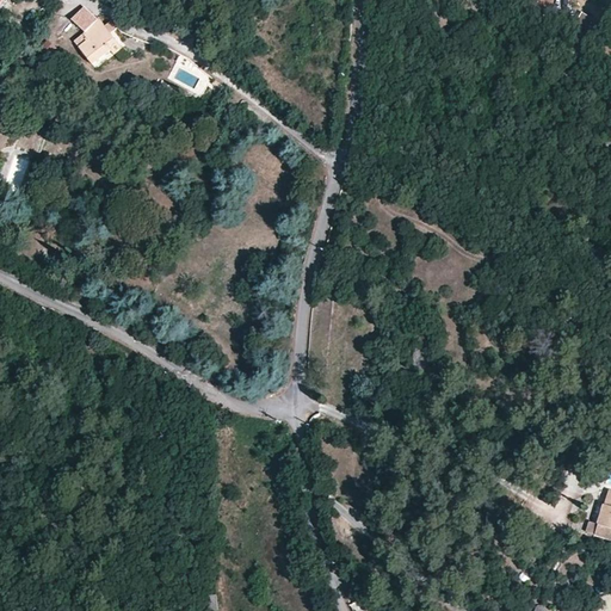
[(96,22),(82,8),(72,20),(85,32),(96,22)]
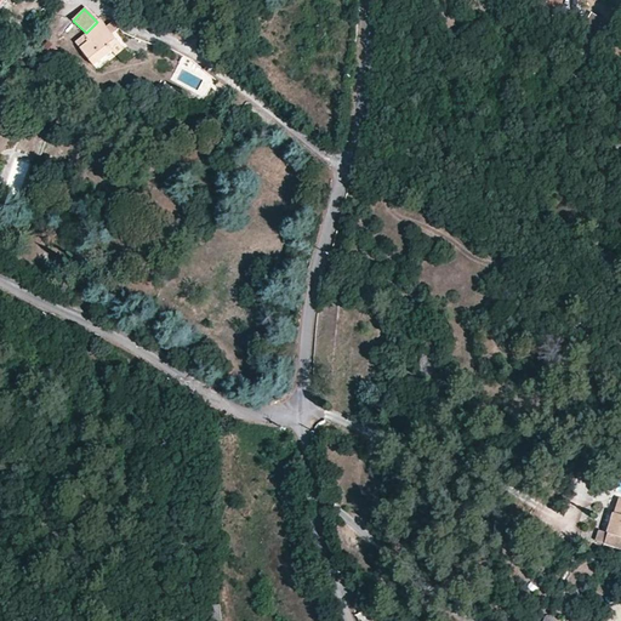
[(579,32),(594,43),(608,23),(592,12),(579,32)]
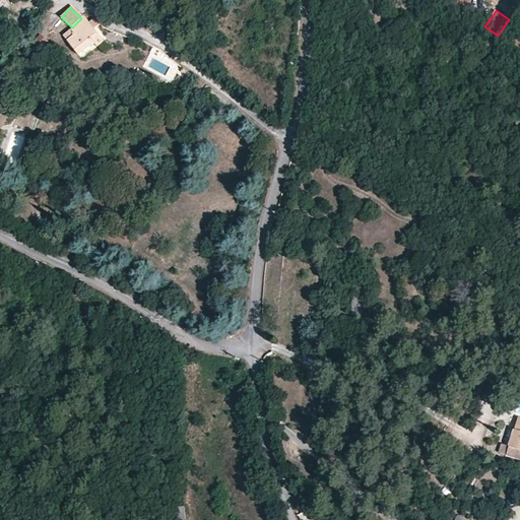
[(106,42),(85,15),(81,18),(72,27),(71,28),(75,35),(68,41),(79,56),(87,50),(90,54),(99,47),(106,42)]
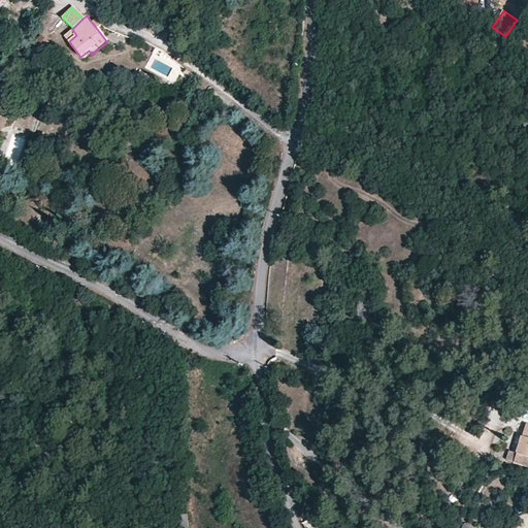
[(113,48),(108,41),(107,42),(100,47),(105,55),(113,48)]
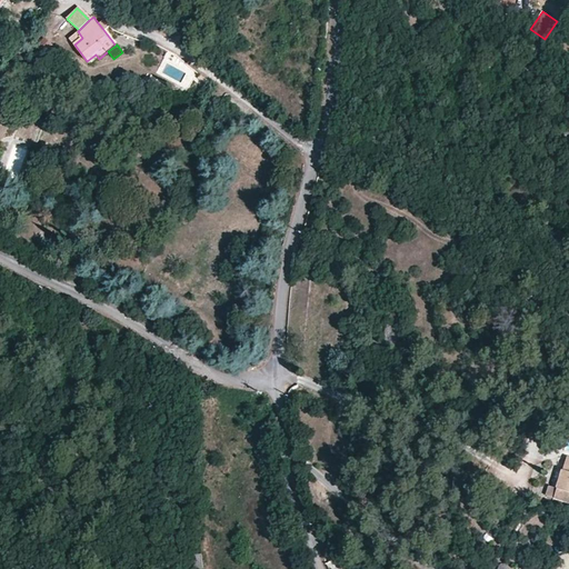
[(10,97),(0,88),(0,110),(1,109),(10,97)]
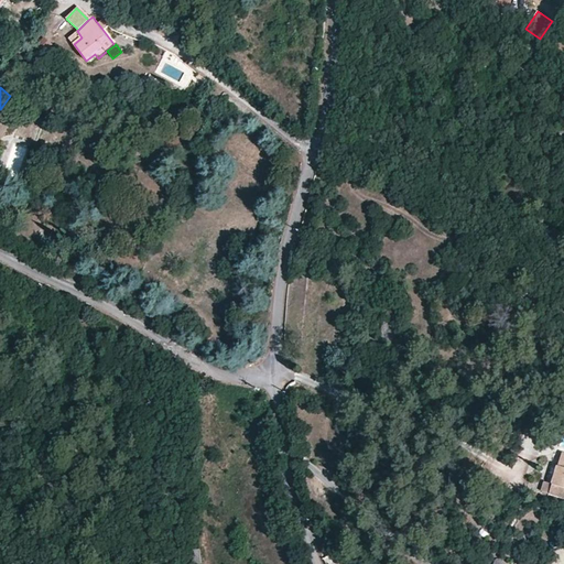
[(563,453),(562,453),(552,484),(544,481),(541,491),(563,498),(563,453)]
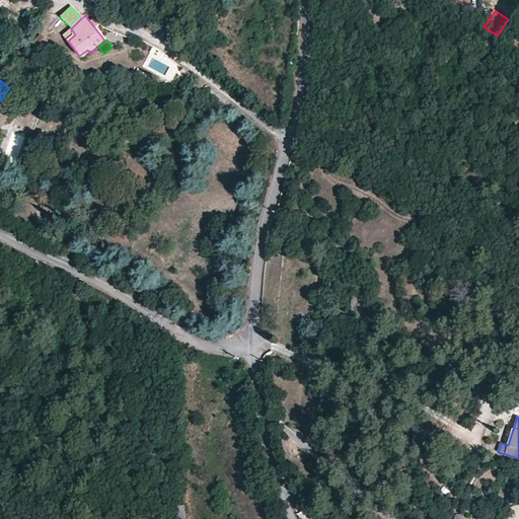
All buildings are outlined.
